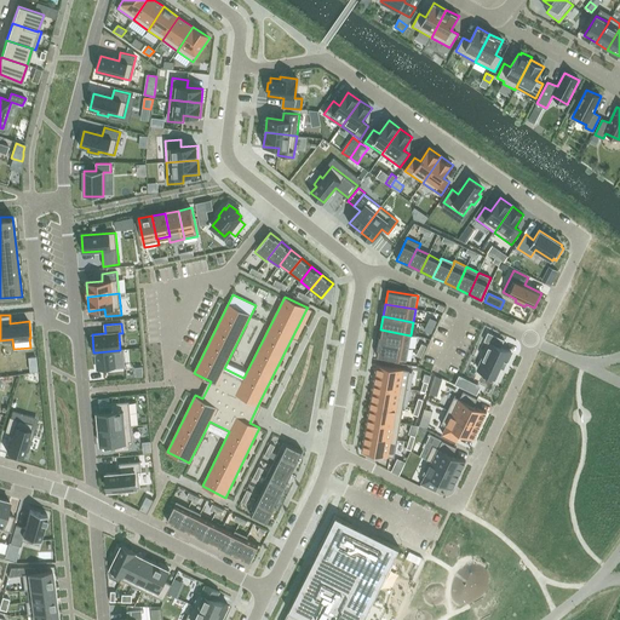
[(380,329),(378,343),(408,348),(411,336),(380,329)]
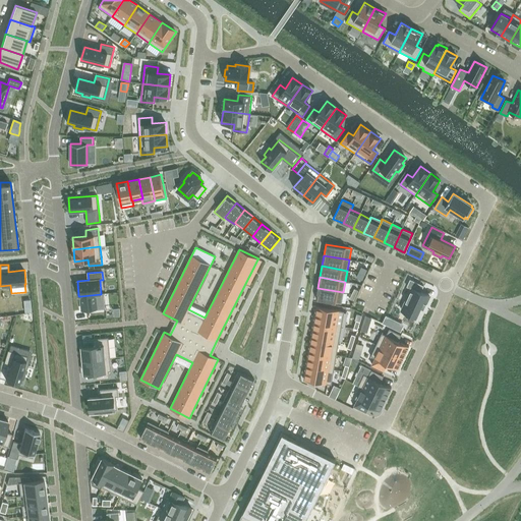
[(411,288),(401,309),(407,312),(406,315),(415,320),(420,307),(423,309),(429,296),(421,292),(424,286),(410,279),(407,286),(411,288)]
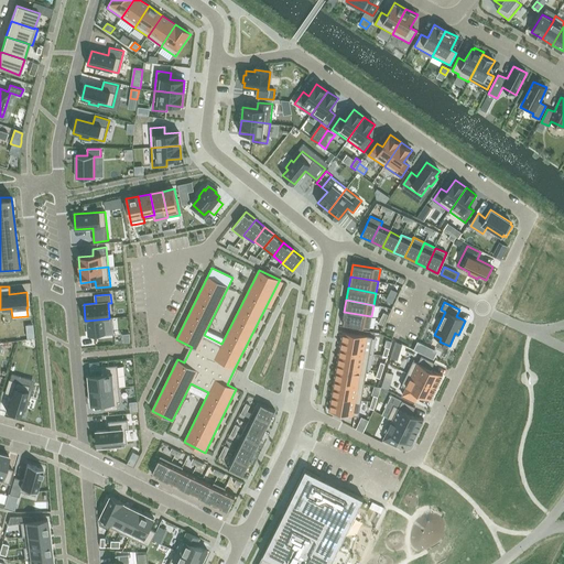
[(344,312),(342,324),(369,328),(371,316),(344,312)]
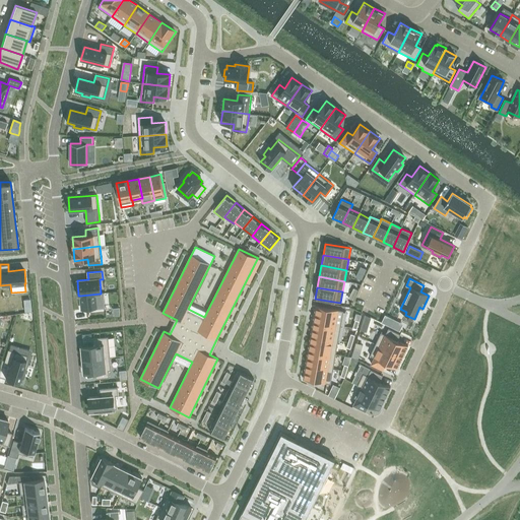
[(101,294),(80,296),(82,310),(105,308),(104,293),(101,293),(101,294)]
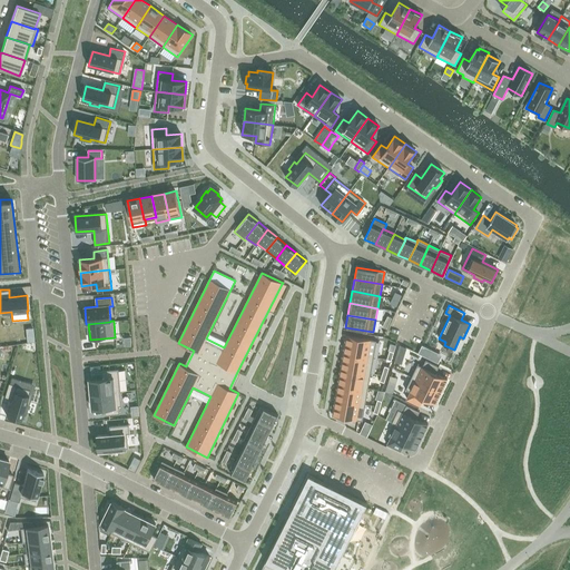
[(346,335),(344,352),(374,356),(376,341),(346,335)]
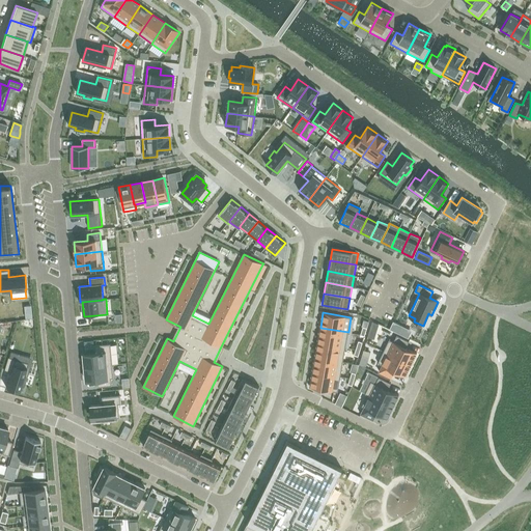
[(394,320),(391,329),(400,333),(403,326),(394,320)]
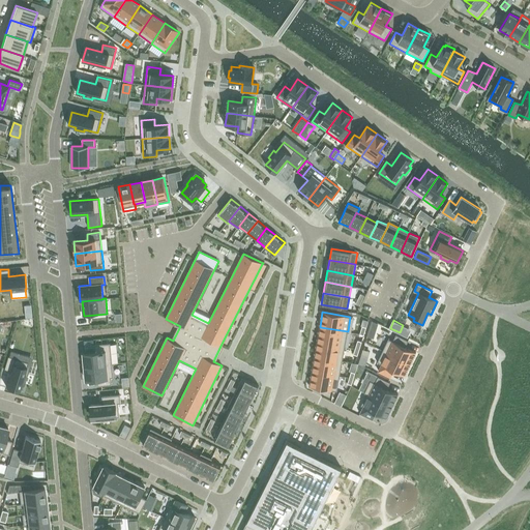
[(320,327),(317,342),(345,347),(348,331),(320,327)]
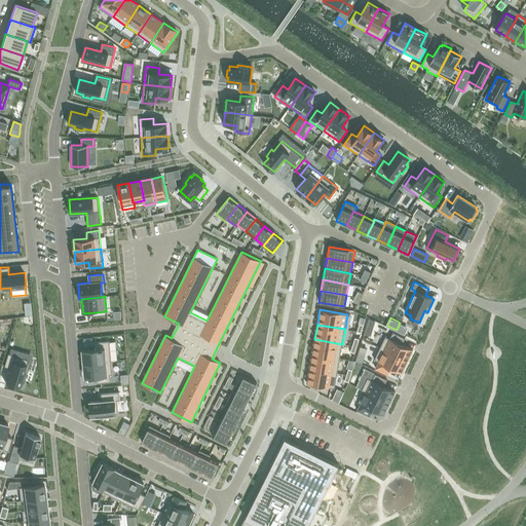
[(385,336),(380,348),(407,362),(413,349),(402,344),(405,338),(393,332),(389,338),(385,336)]
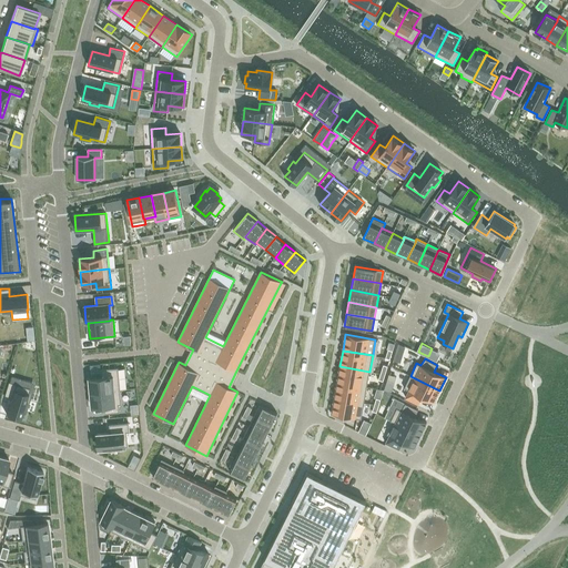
[(340,366),(336,382),(367,387),(369,372),(340,366)]
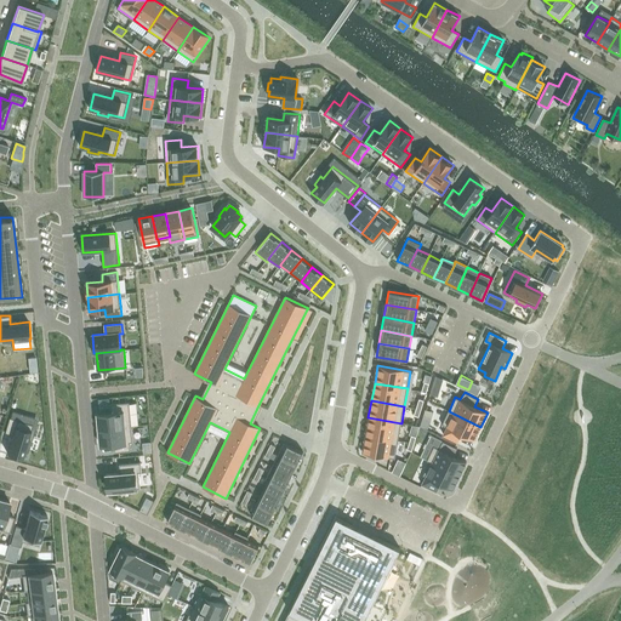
[(112,412),(97,414),(98,429),(131,426),(138,425),(137,403),(130,404),(129,403),(110,404),(112,412)]
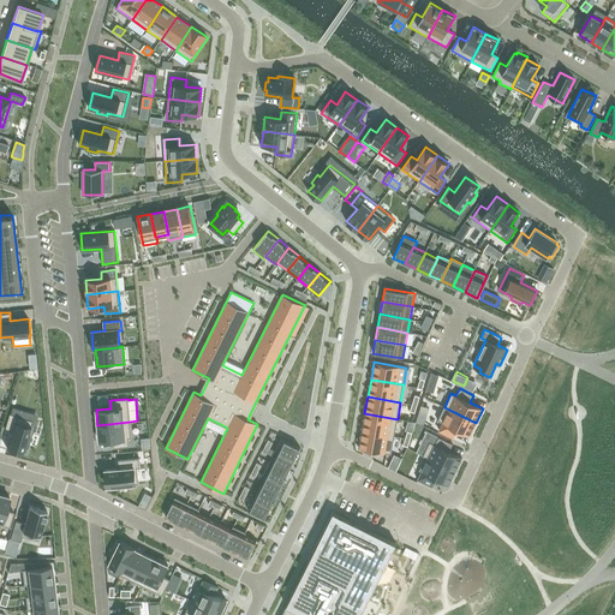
[(445,407),(437,421),(443,423),(439,430),(453,437),(457,430),(470,436),(476,423),(445,407)]
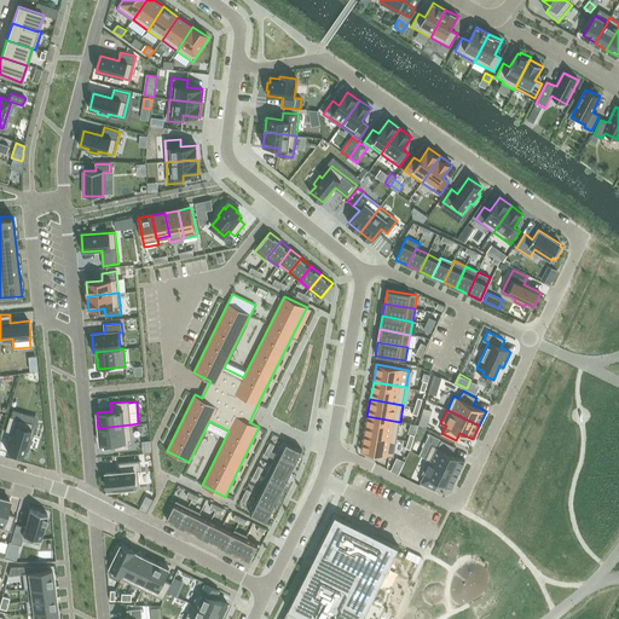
[(10,416),(5,431),(12,433),(7,451),(23,456),(25,447),(28,449),(30,439),(28,438),(33,423),(10,416)]
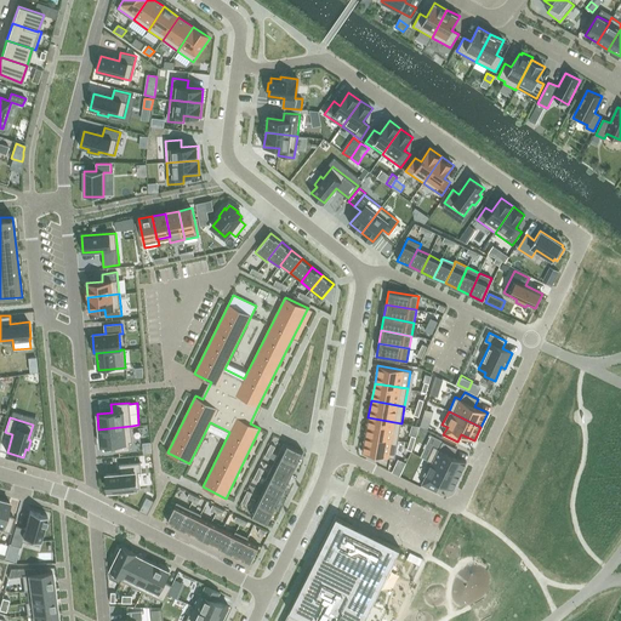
[(368,417),(365,436),(398,442),(402,423),(368,417)]
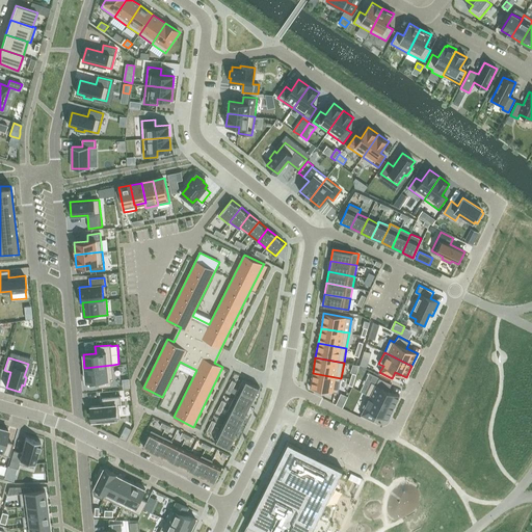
[(112,365),(84,368),(86,381),(98,380),(99,388),(112,387),(111,379),(113,379),(112,365)]
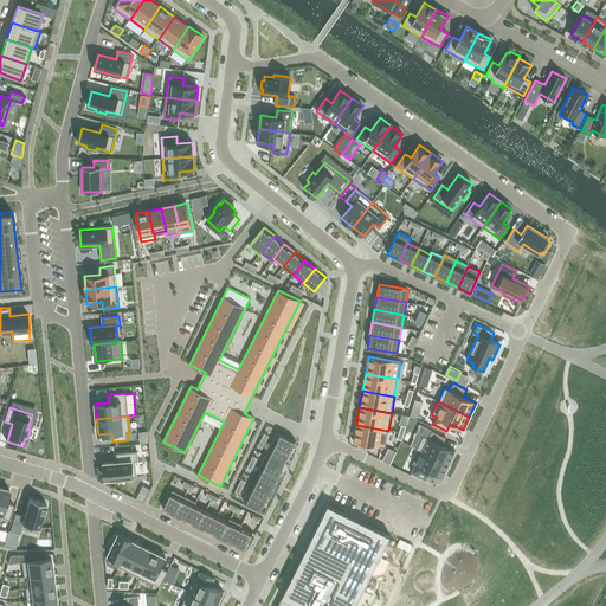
[(356,425),(353,442),(386,447),(388,431),(356,425)]
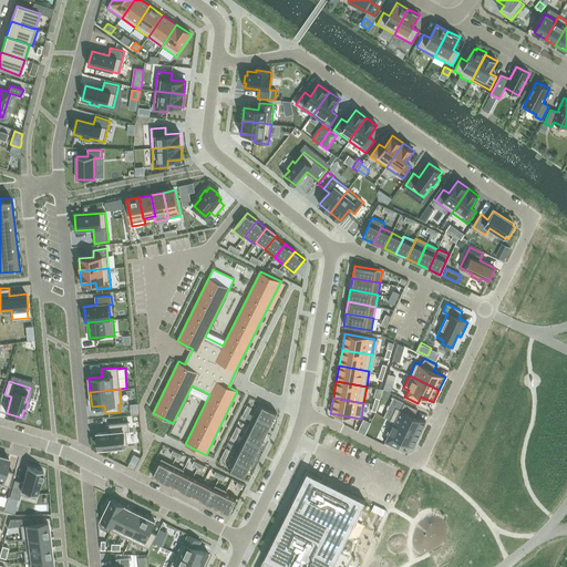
[(397,408),(390,421),(392,422),(392,421),(420,434),(425,422),(414,416),(418,409),(404,403),(401,410),(397,408)]
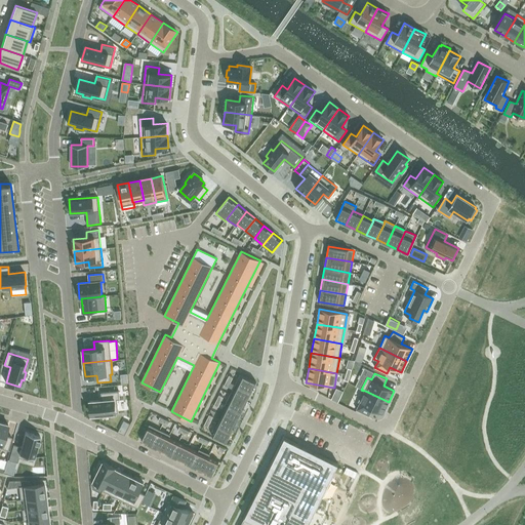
[(240,374),(235,385),(251,393),(256,382),(240,374)]
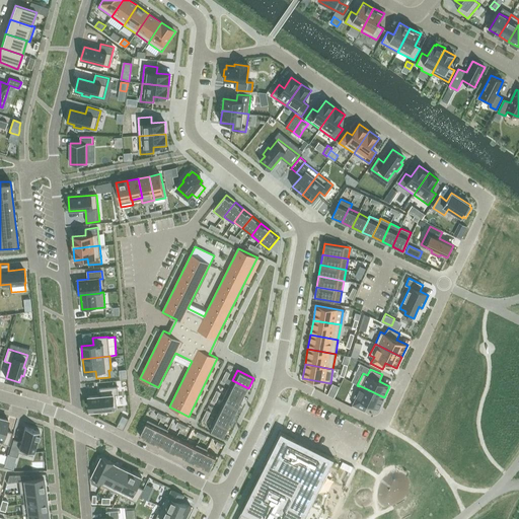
[(232,380),(227,389),(243,397),(248,388),(232,380)]
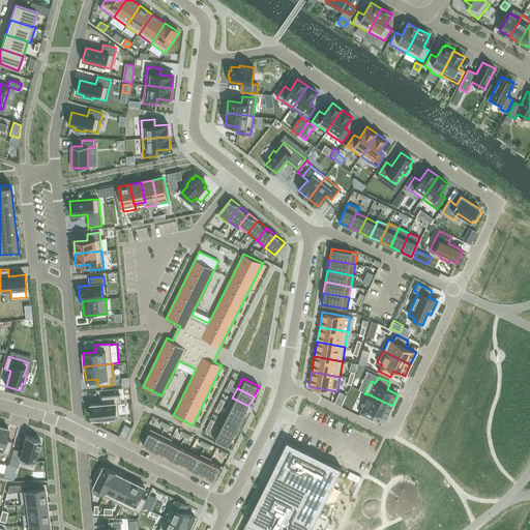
[(342,406),(347,394),(341,391),(335,403),(342,406)]
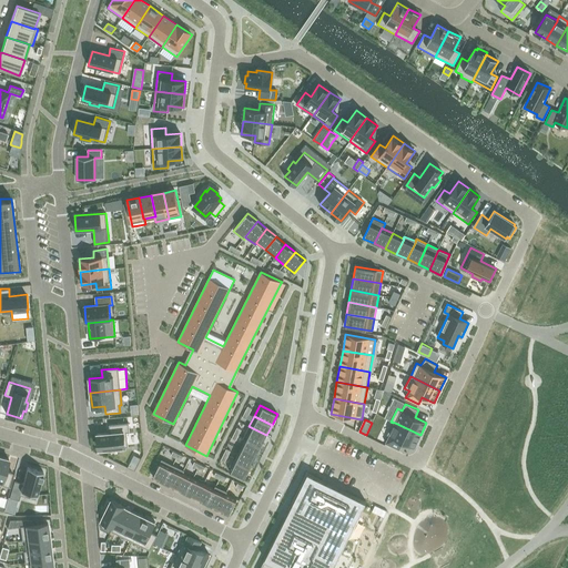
[(389,436),(386,443),(399,449),(403,442),(415,448),(421,435),(393,422),(393,423),(387,435),(389,436)]
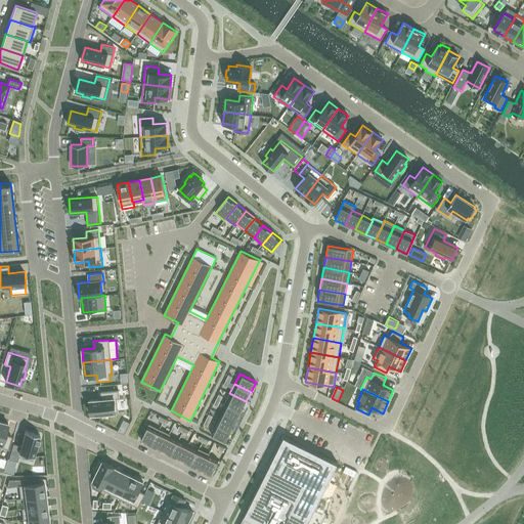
[(101,399),(90,400),(91,415),(118,412),(117,398),(120,398),(119,390),(100,392),(101,399)]
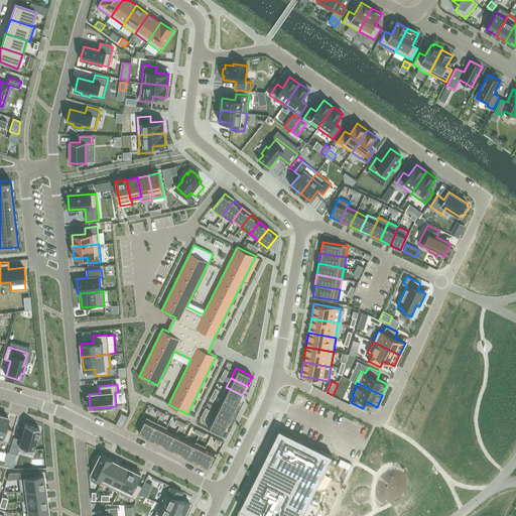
[(226,387),(221,398),(223,399),(223,398),(237,405),(242,395),(226,387)]
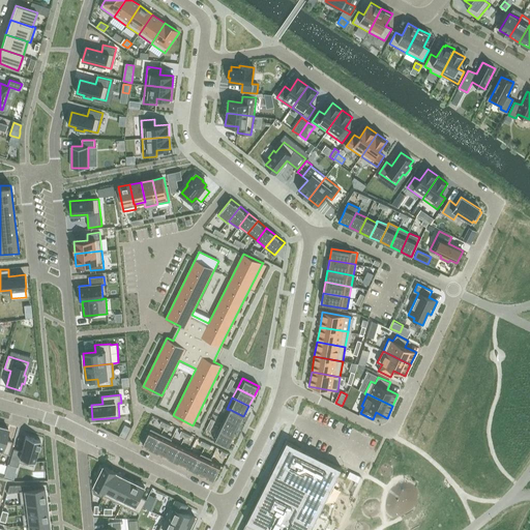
[(229,410),(225,419),(239,427),(243,416),(229,409),(229,410)]
